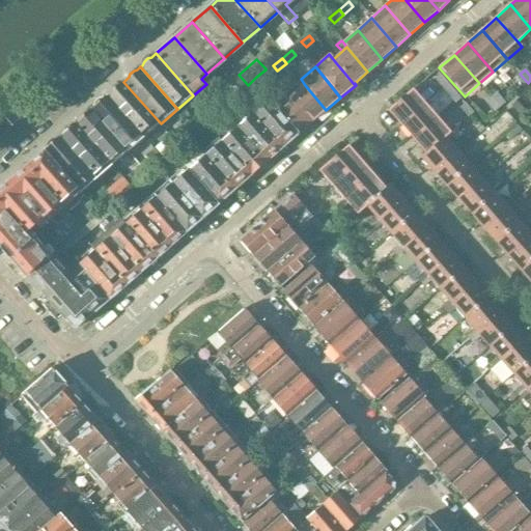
[(258,78),(262,84),(272,76),(268,71),(258,78)]
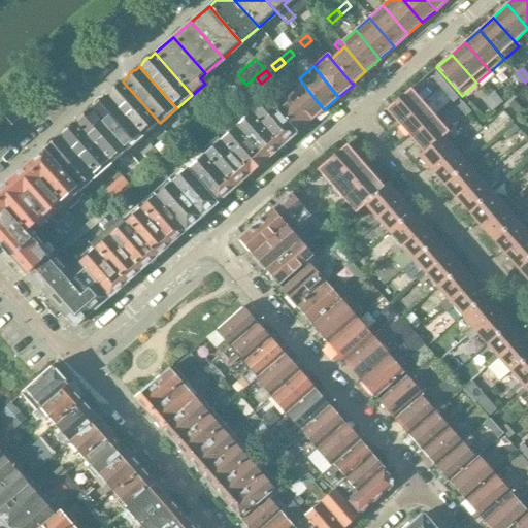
[(525,83),(517,73),(512,77),(520,88),(525,83)]
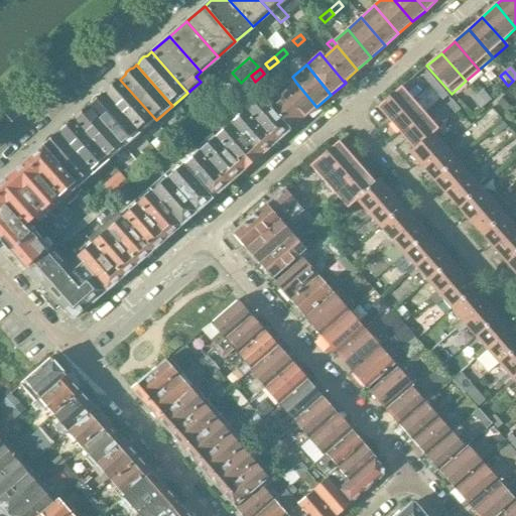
[(423,78),(431,87),(436,83),(428,73),(423,78)]
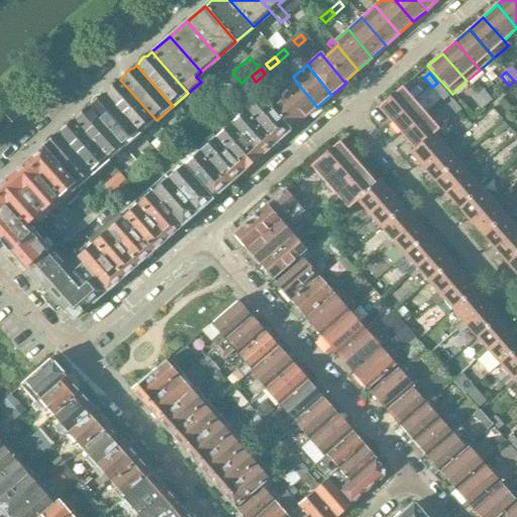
[(157,120),(120,80),(115,84),(111,85),(108,88),(107,91),(105,93),(141,134),(157,120)]
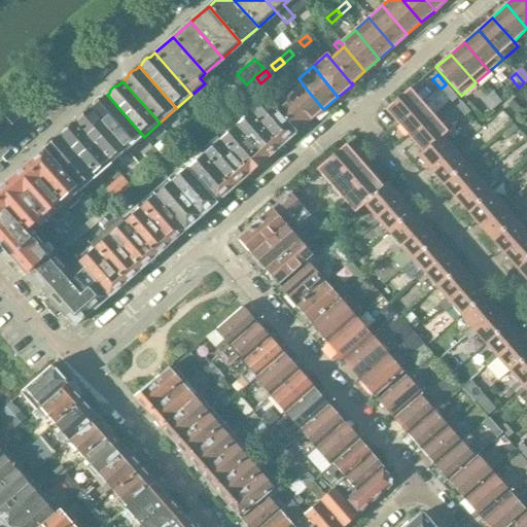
[(303,84),(289,97),(309,120),(322,109),(322,110),(323,109),(303,84)]
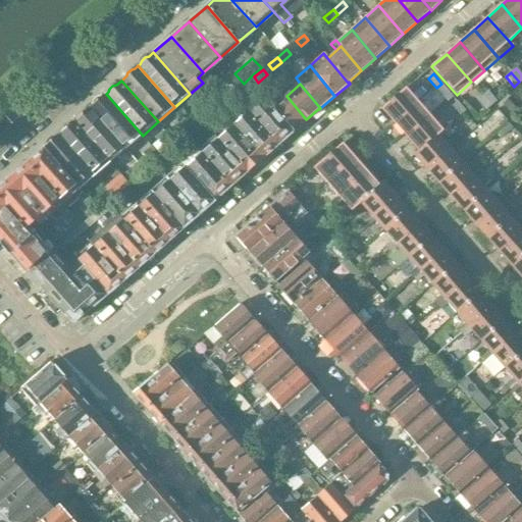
[(454,97),(441,84),(436,88),(445,97),(448,102),(454,97)]
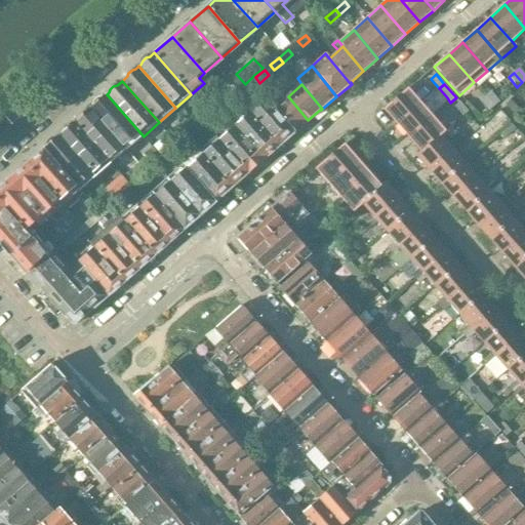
[(385,110),(397,125),(420,104),(408,89),(385,110)]
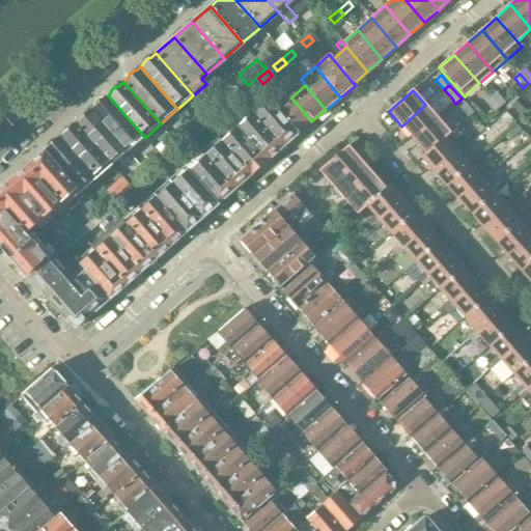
[(211,115),(229,101),(223,93),(204,108),(211,115)]
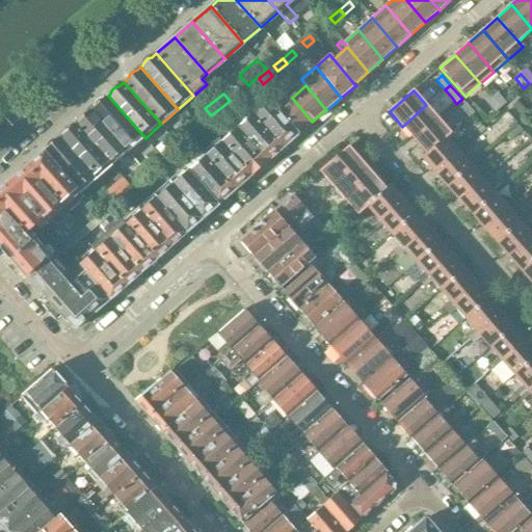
[(498,94),(493,99),(501,108),(506,104),(498,94)]
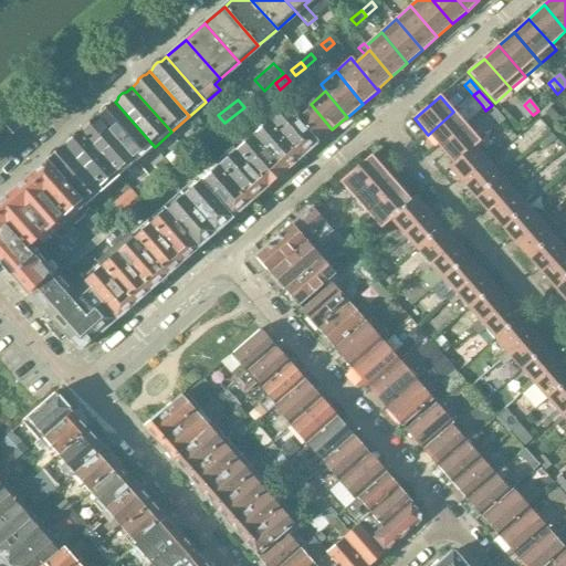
[(155,147),(115,102),(109,106),(105,107),(102,111),(101,114),(98,115),(138,161),(155,147)]
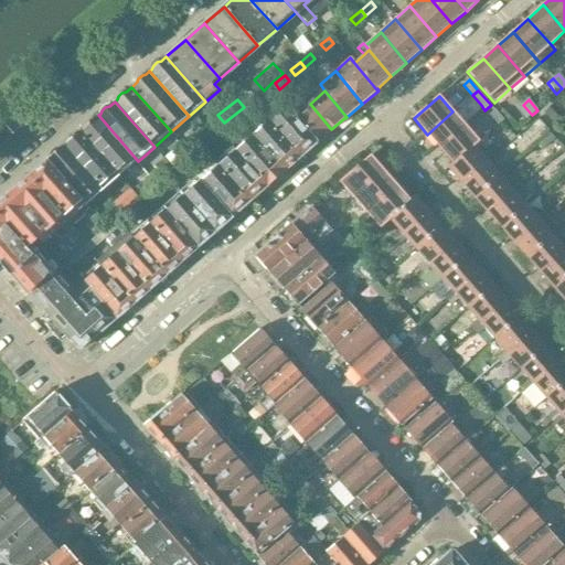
[(310,104),(295,117),(317,142),(331,129),(310,104)]
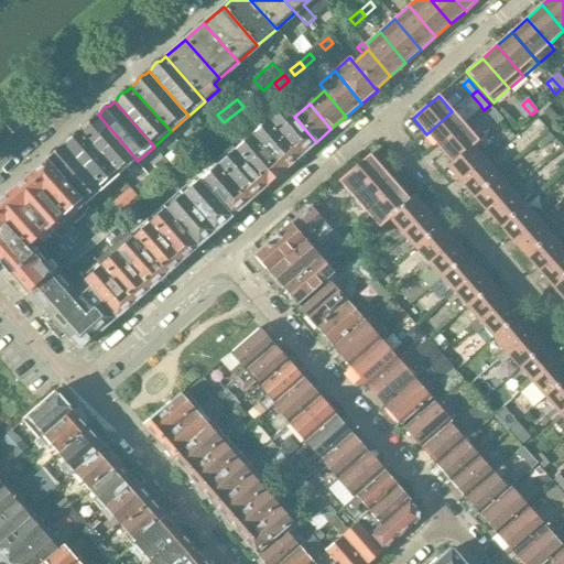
[(531,115),(522,105),(517,109),(525,119),(531,115)]
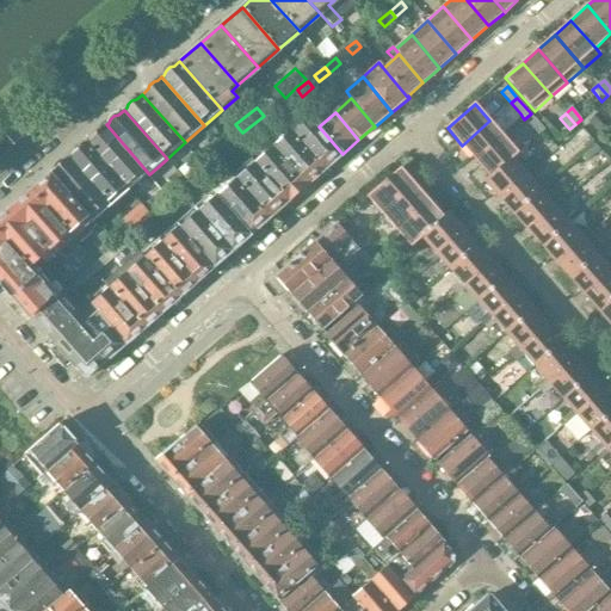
[(319,127),(310,116),(291,133),(326,171),(344,155),(343,154),(319,127)]
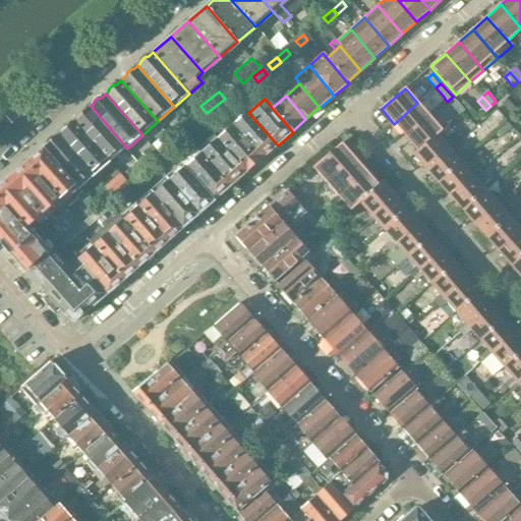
[(515,109),(506,100),(501,104),(510,114),(515,109)]
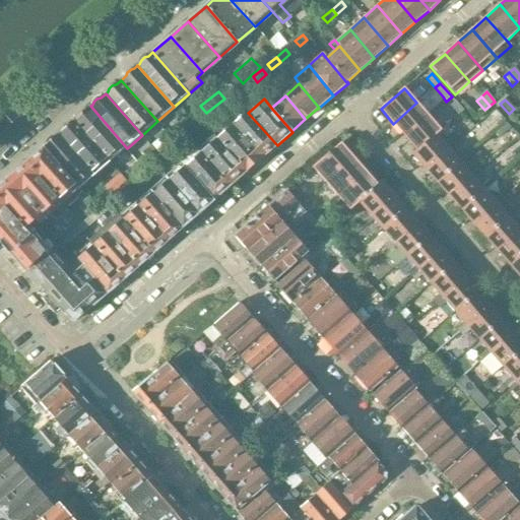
[(458,115),(463,111),(455,102),(450,106),(458,115)]
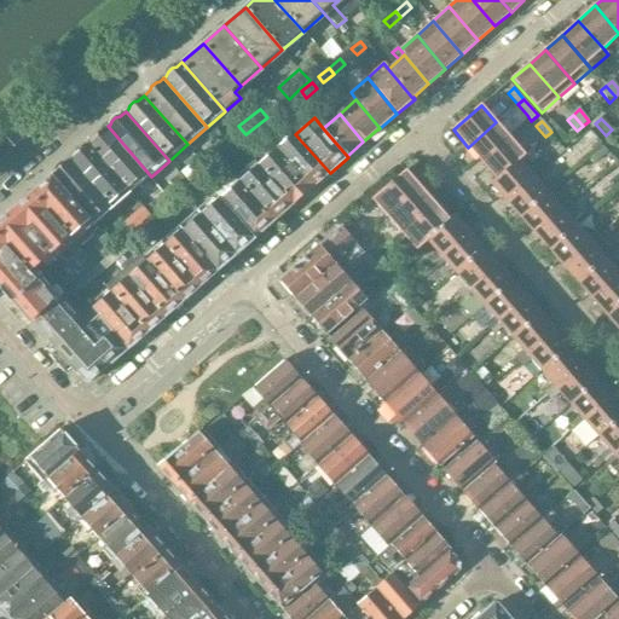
[(496,122),(468,148),(482,163),(510,139),(496,122)]
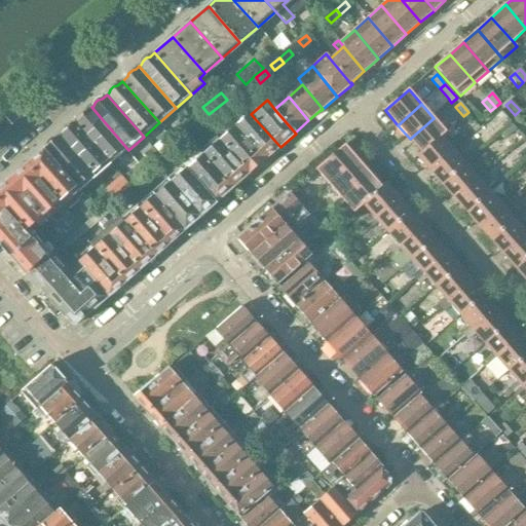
[(128,150),(91,107),(76,121),(113,163),(128,150)]
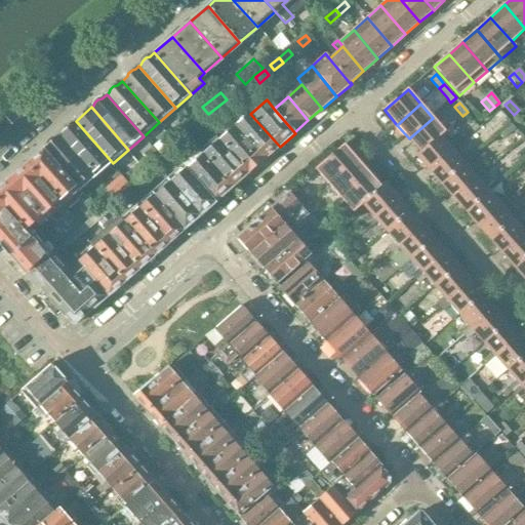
[(213,113),(202,121),(209,129),(219,120),(213,113)]
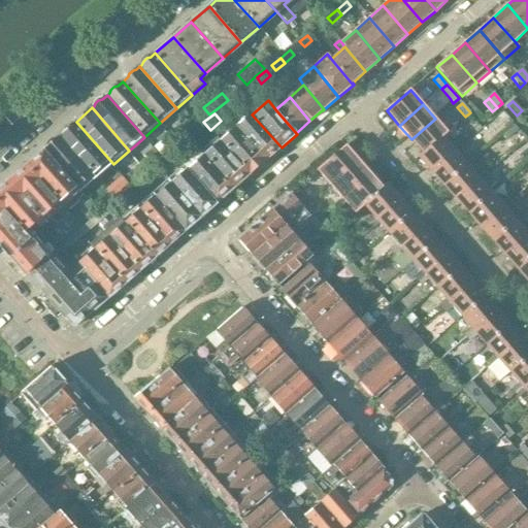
[(282,147),(252,114),(236,128),(265,162),(282,147)]
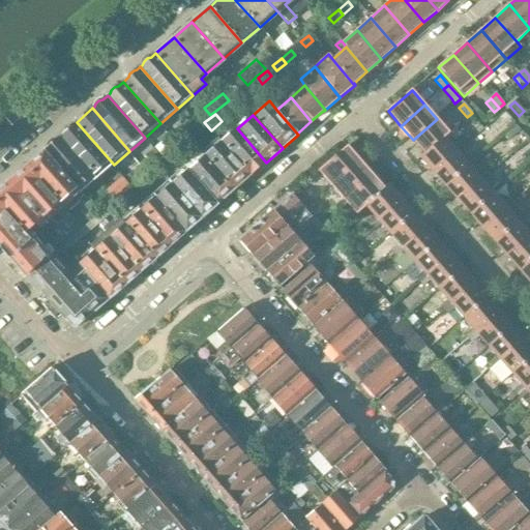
[(201,124),(196,119),(190,124),(196,129),(201,124)]
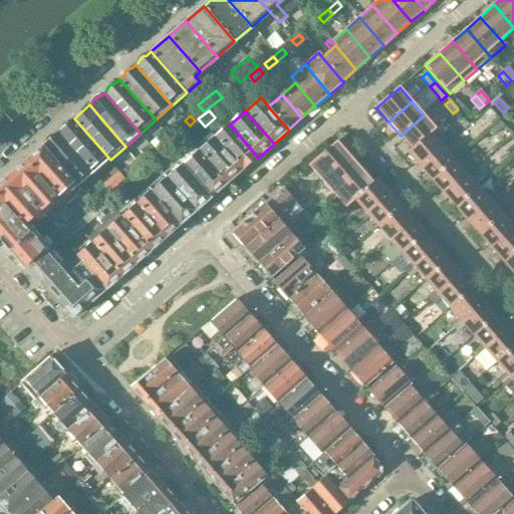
[(424,115),(401,136),(412,149),(413,150),(432,134),(431,134),(436,130),(424,115)]
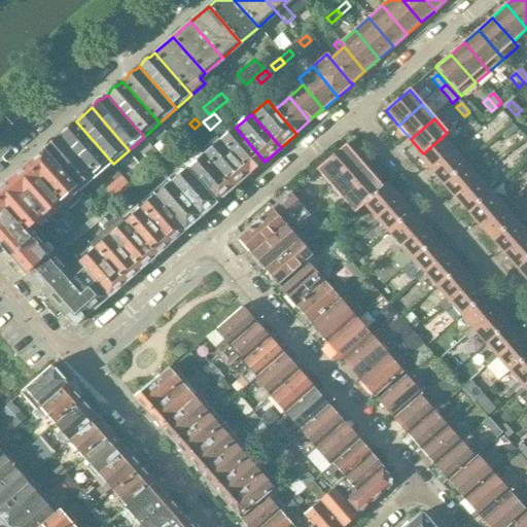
[(113,164),(76,121),(61,135),(98,177),(113,164)]
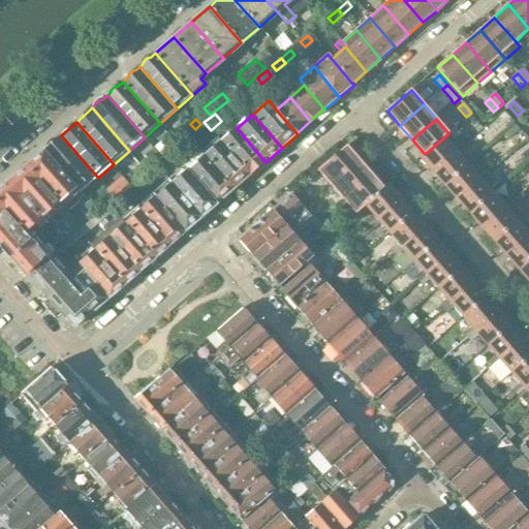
[(500,146),(520,130),(516,125),(496,141),(500,146)]
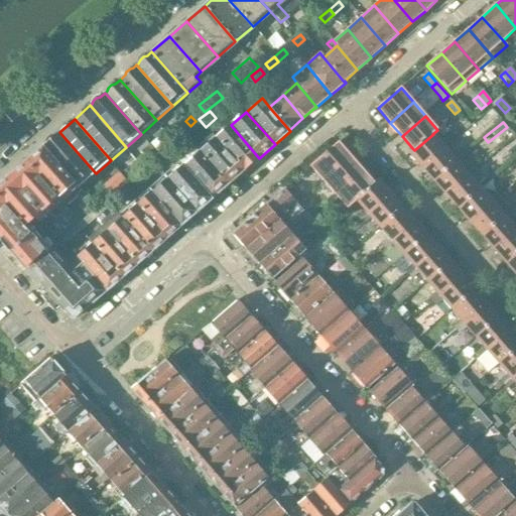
[(259,158),(231,125),(216,138),(244,171),(259,158)]
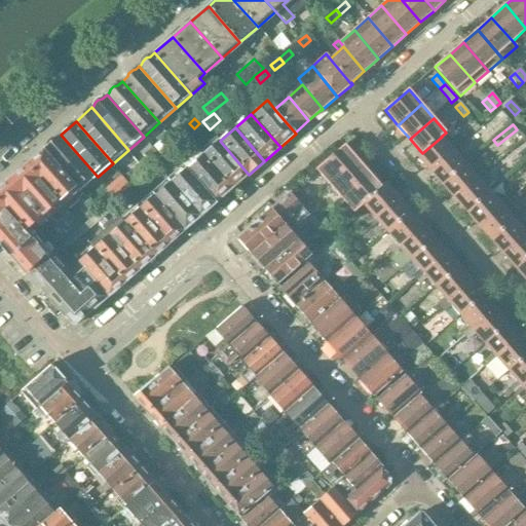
[(203,137),(195,128),(188,135),(196,144),(203,137)]
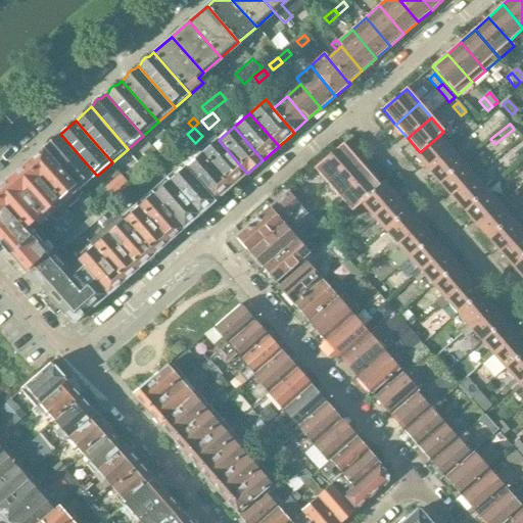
[(97,176),(60,134),(55,138),(51,139),(48,142),(46,146),(45,147),(82,189),(97,176)]
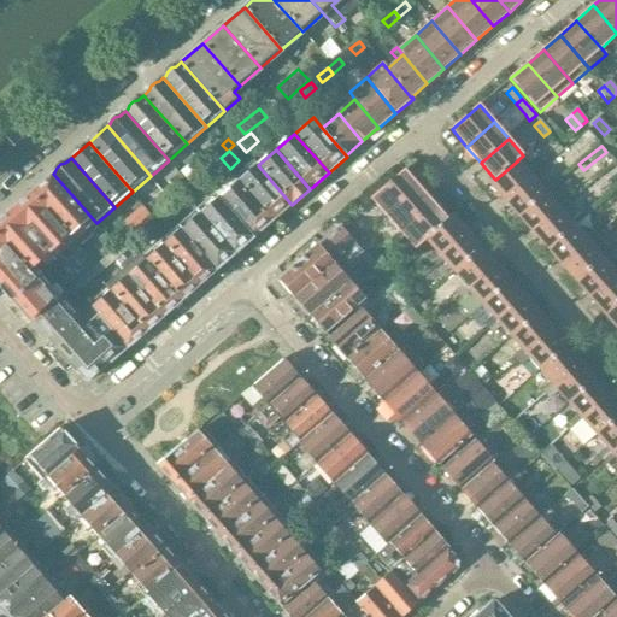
[(524,168),(518,160),(495,180),(494,178),(489,183),(503,199),(530,175),(538,168),(533,162),(524,168)]
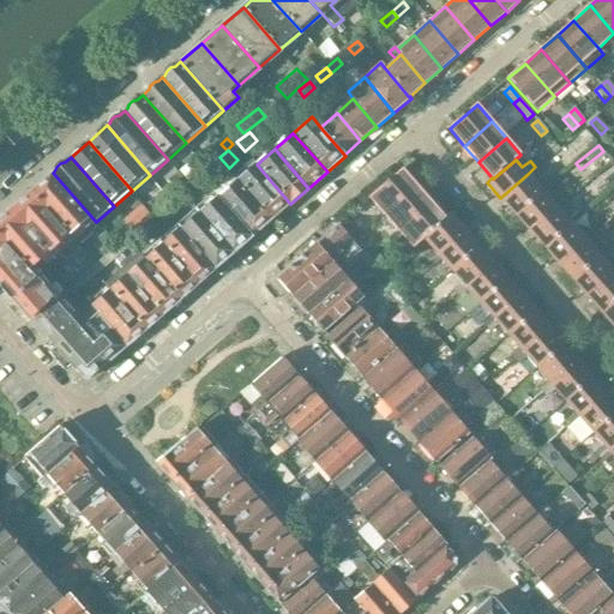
[(290,204),(257,164),(239,180),(272,220),(290,204)]
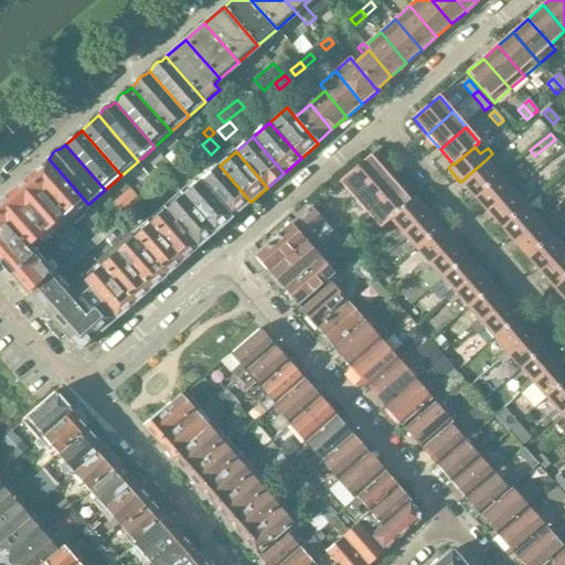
[(492,153),(486,160),(460,182),(473,196),(499,174),(490,166),(498,159),(492,153)]
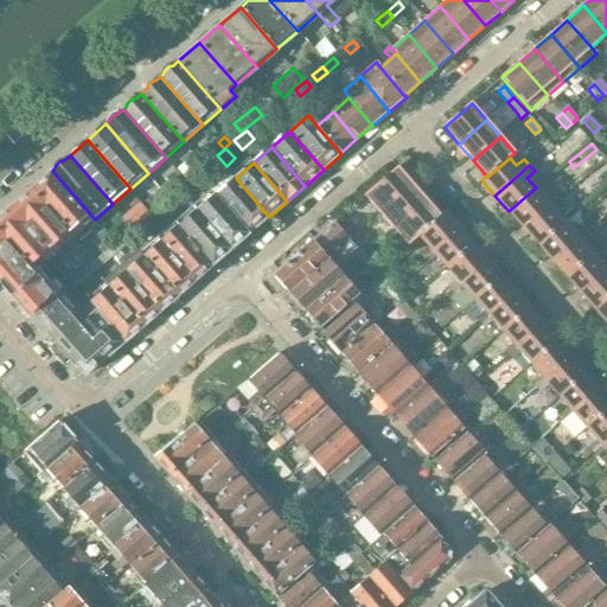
[(365,197),(379,213),(413,185),(398,168),(365,197)]
